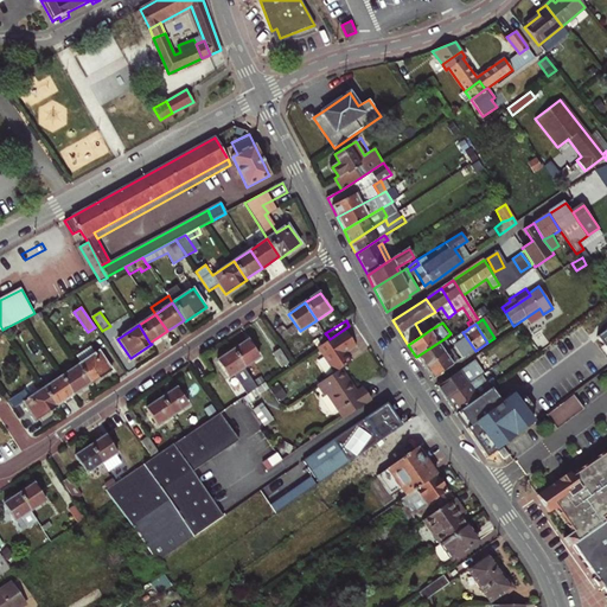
[(606,330),(595,339),(606,353),(606,330)]
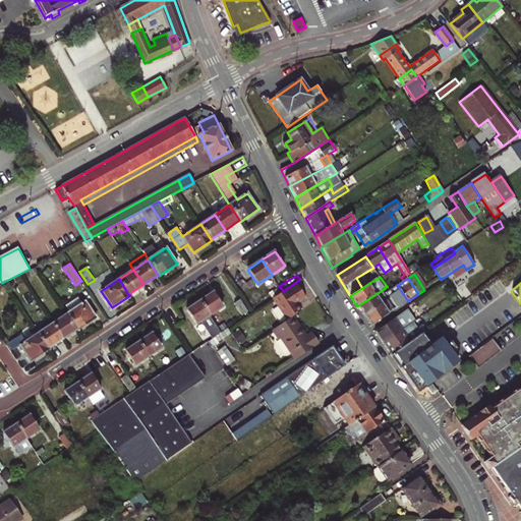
[(305,298),(296,284),(283,292),(277,296),(274,298),(288,321),(293,317),(301,312),(296,304),(305,298)]
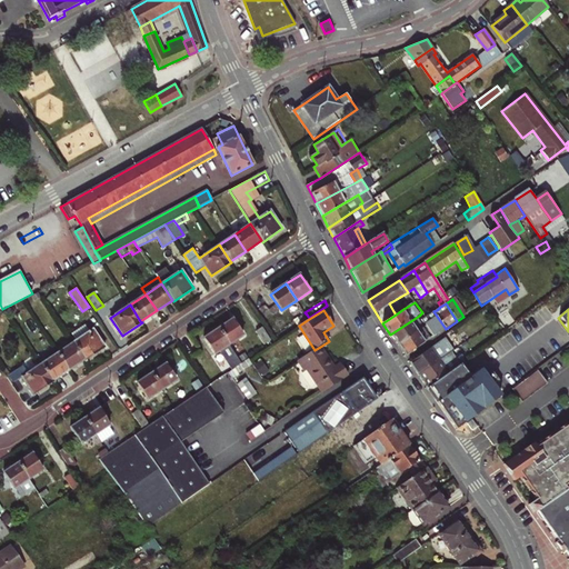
[(425,326),(432,338),(446,329),(433,311),(426,317),(421,320),(425,326)]
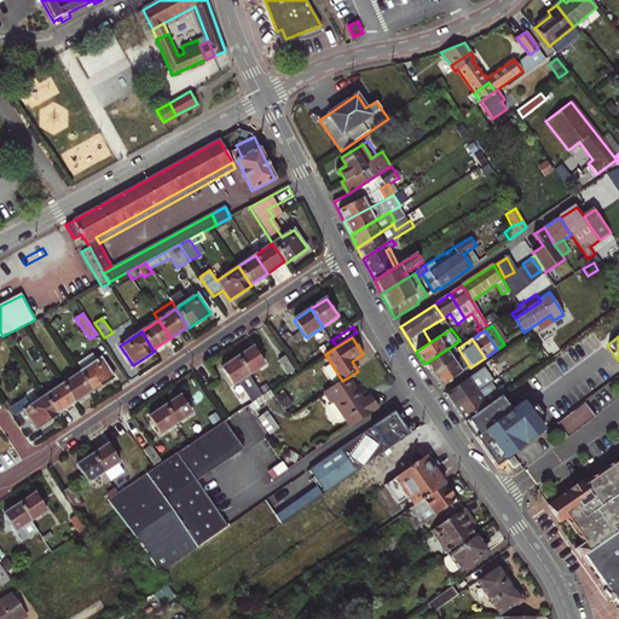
[(327,347),(329,352),(336,347),(336,346),(334,342),(327,347)]
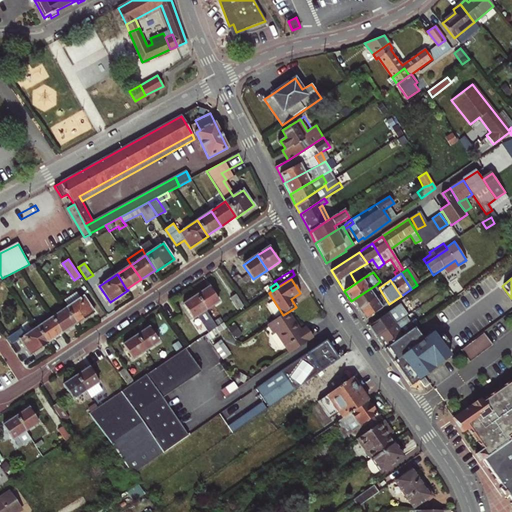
[(377,284),(351,301),(357,310),(382,293),(379,288),(377,284)]
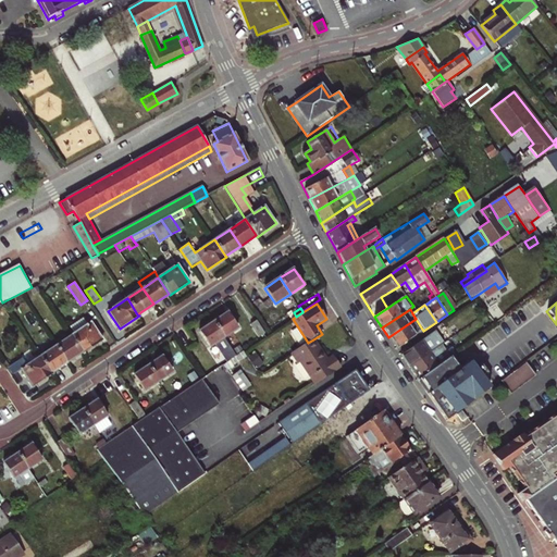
[(229,312),(214,322),(224,337),(238,327),(229,312)]
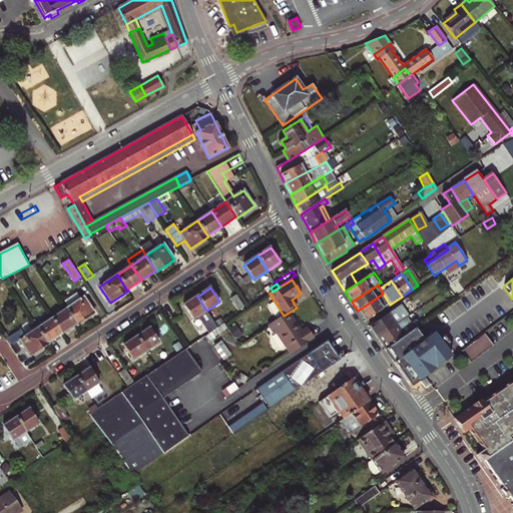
[(64,301),(68,308),(80,299),(76,293),(64,301)]
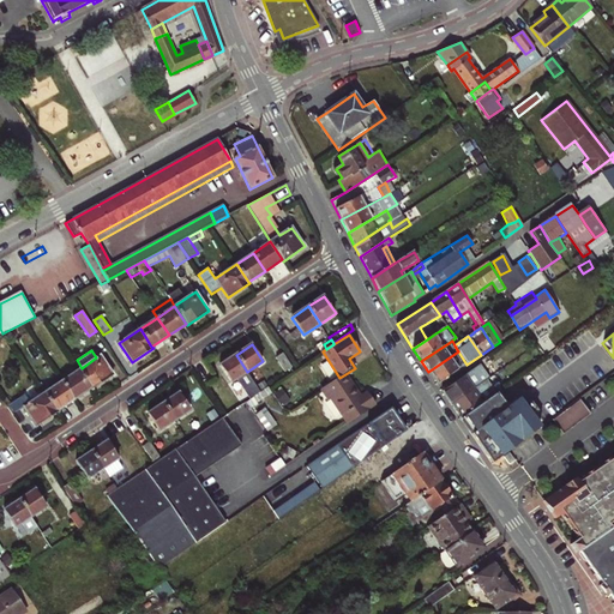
[(428,372),(437,384),(467,365),(458,351),(428,372)]
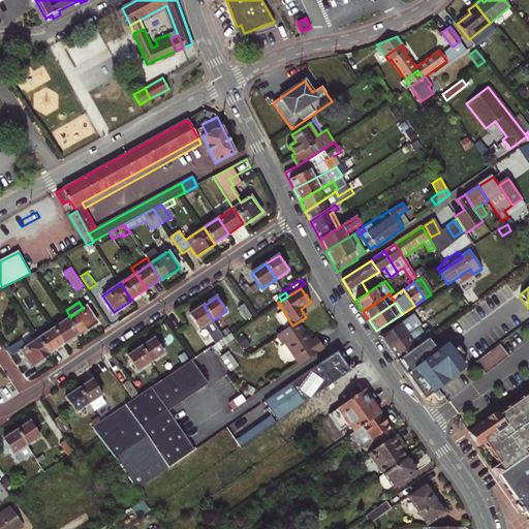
[(244,305),(238,309),(246,320),(252,316),(244,305)]
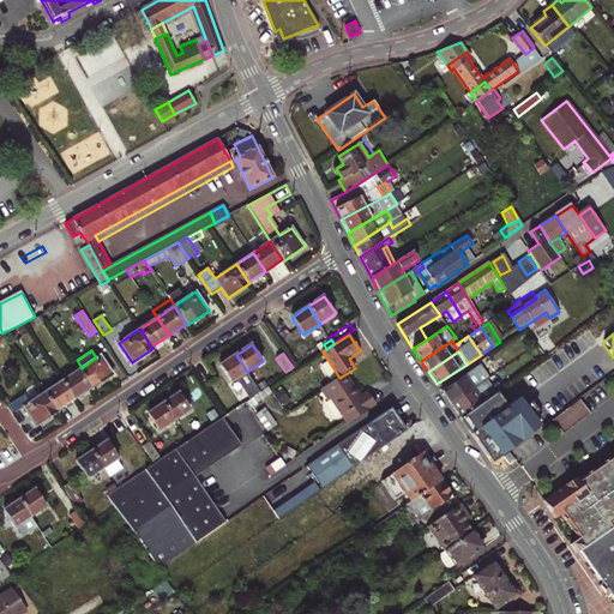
[(100,355),(96,357),(82,368),(78,371),(90,389),(91,390),(113,375),(100,355)]
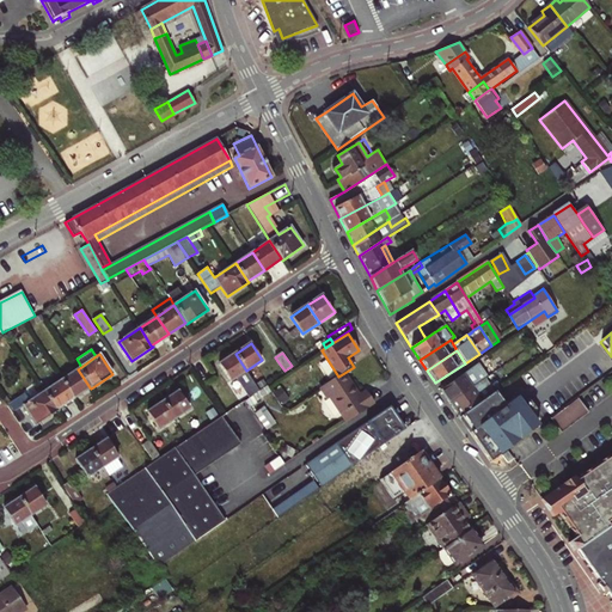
[(258,387),(246,371),(236,354),(220,365),(231,381),(237,378),(250,398),(252,397),(261,391),(258,387)]
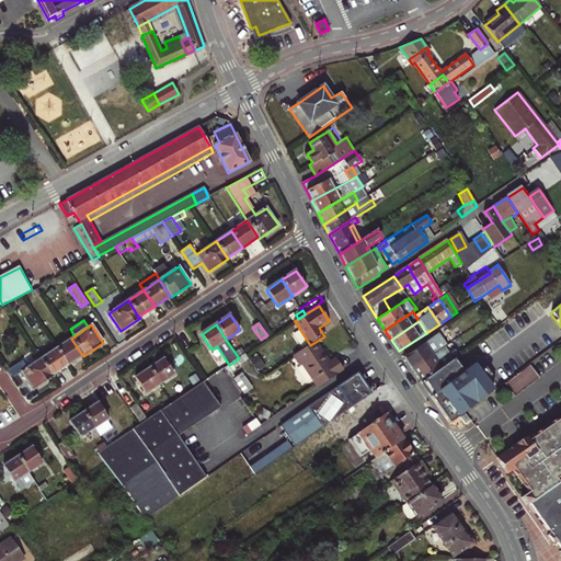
[(412,370),(445,347),(446,346),(438,334),(403,357),(412,370)]
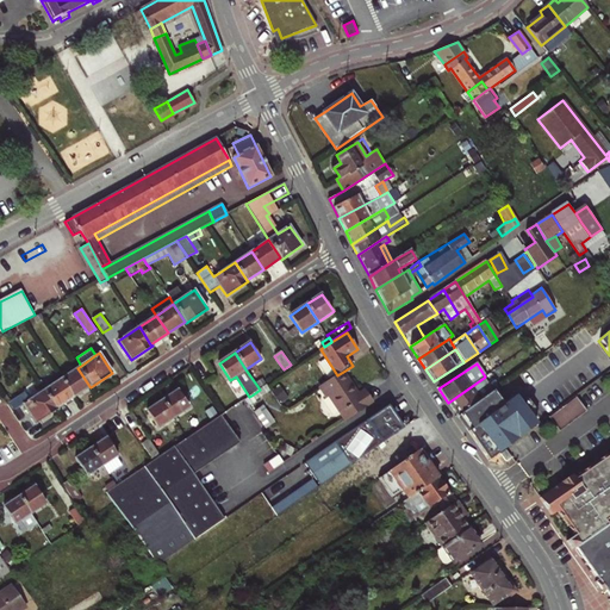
[(61,379),(73,397),(89,386),(78,368),(61,379)]
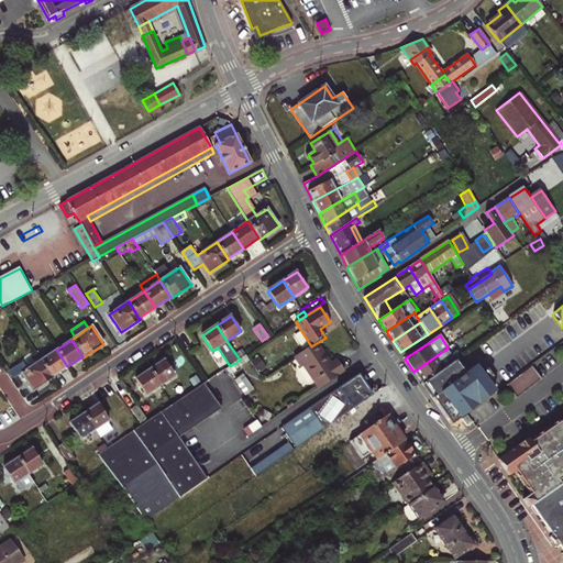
[(311,346),(295,357),(302,367),(305,366),(319,388),(344,371),(338,361),(331,364),(317,343),(311,346)]
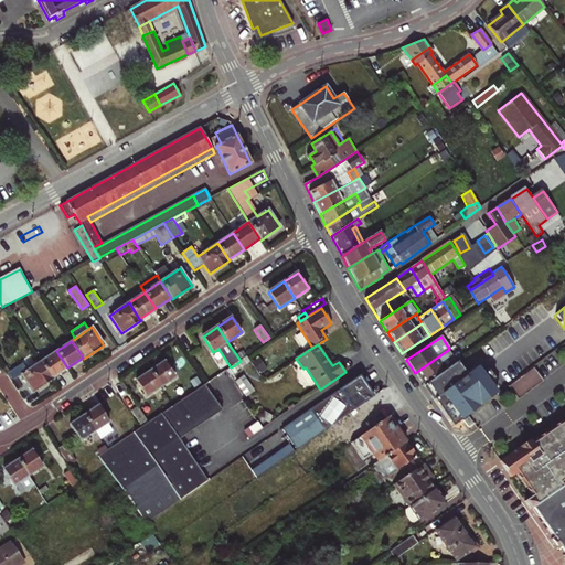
[(456,363),(448,350),(415,373),(424,385),(456,363)]
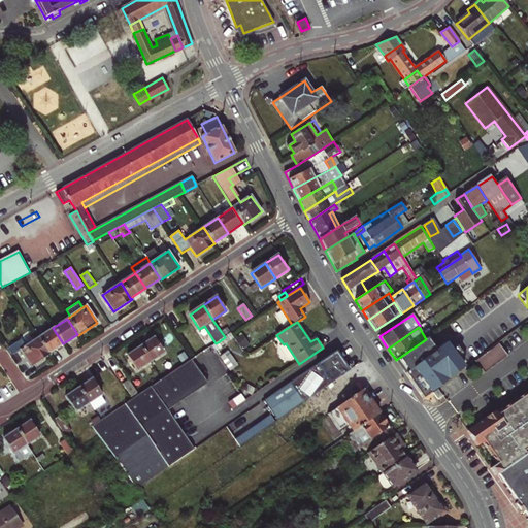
[(53,328),(38,338),(48,354),(63,343),(53,328)]
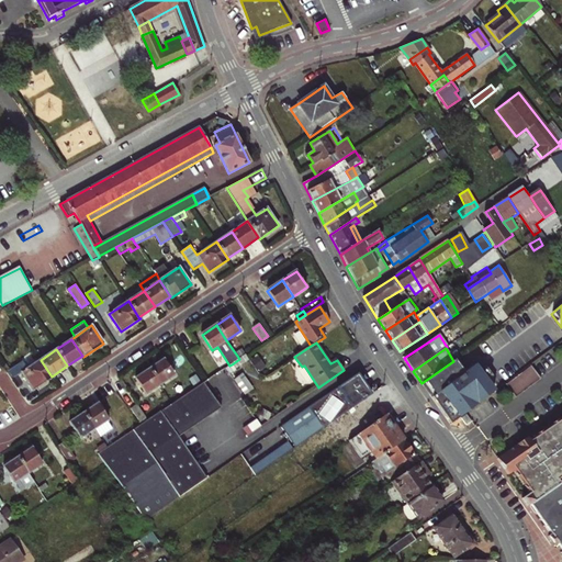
[(239,359),(232,364),(235,369),(249,359),(246,355),(239,359)]
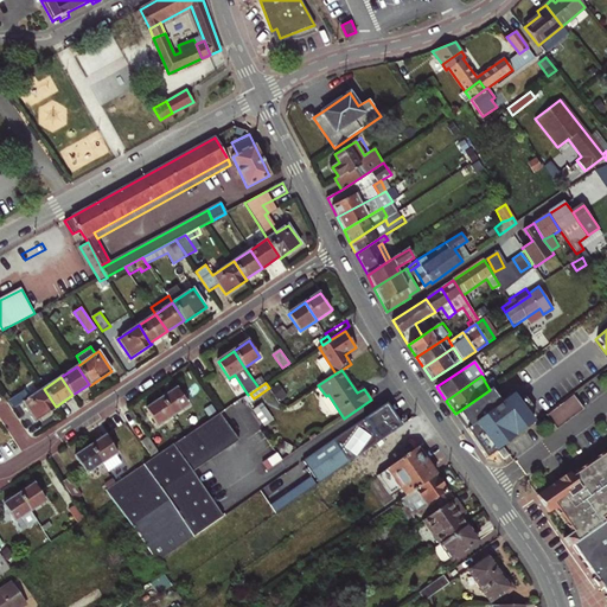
[(178,388),(163,398),(173,415),(189,406),(178,388)]
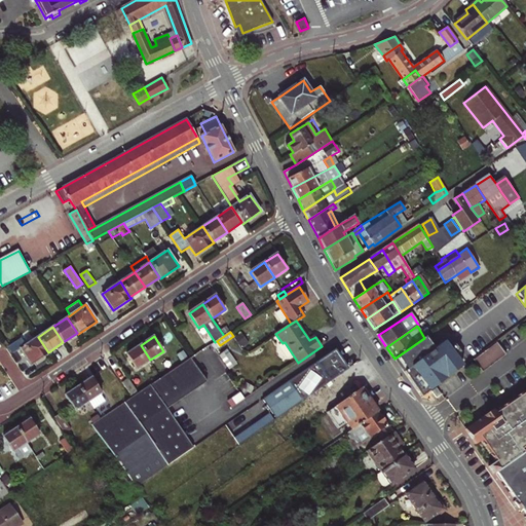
[(32,366),(49,353),(48,352),(38,337),(20,348),(32,366)]
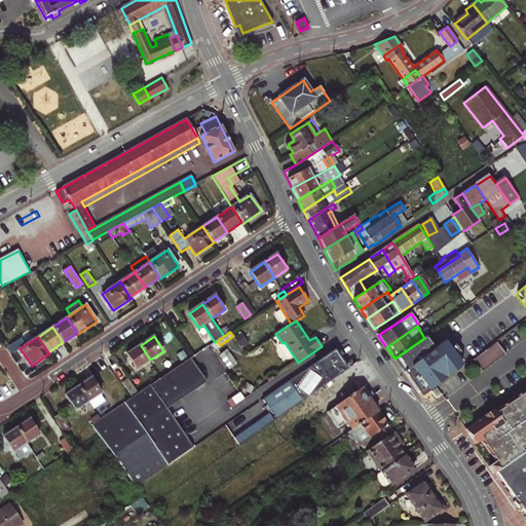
[(425,337),(424,338),(395,359),(407,377),(447,348),(444,343),(435,350),(425,337)]
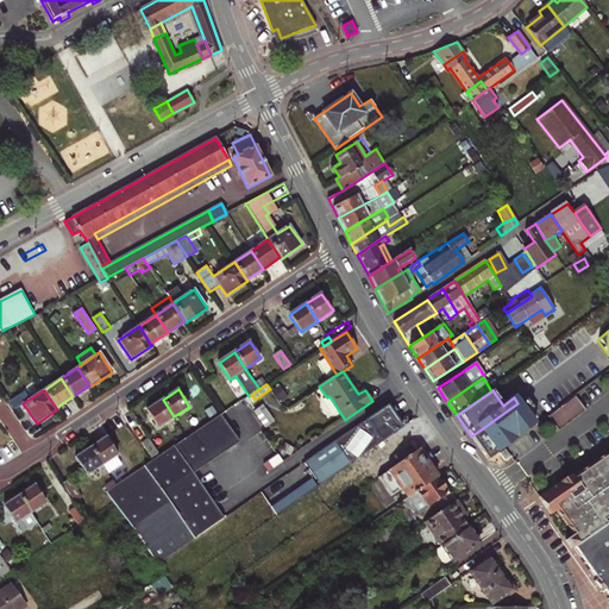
[(557,431),(564,426),(571,421),(584,410),(573,396),(546,416),(557,431)]
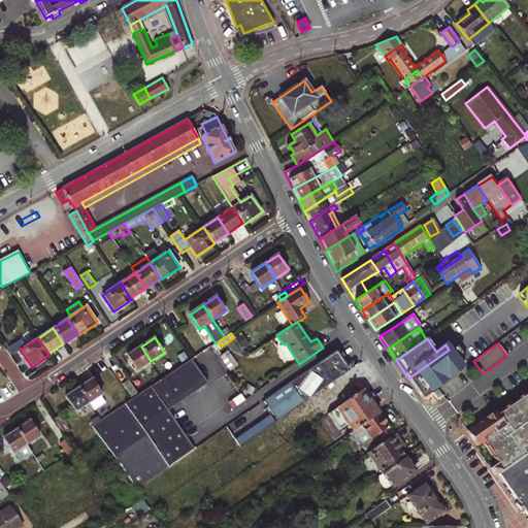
[(137,370),(151,361),(141,347),(127,356),(137,370)]
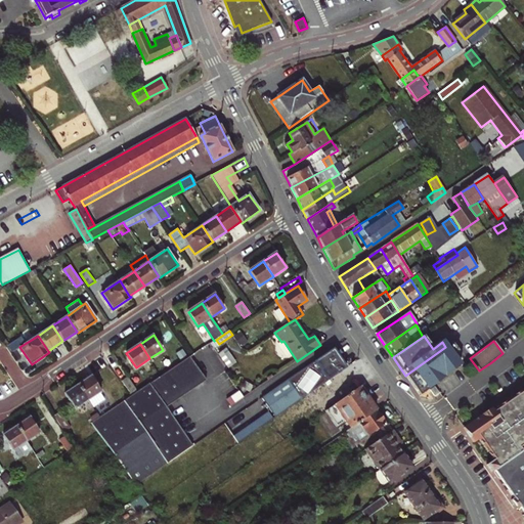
[(405,376),(420,396),(460,366),(445,347),(405,376)]
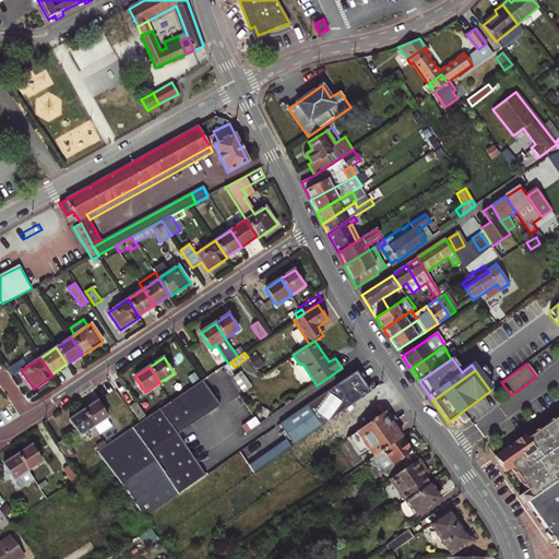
[(344,380),(280,425),(294,444),(358,401),(344,380)]
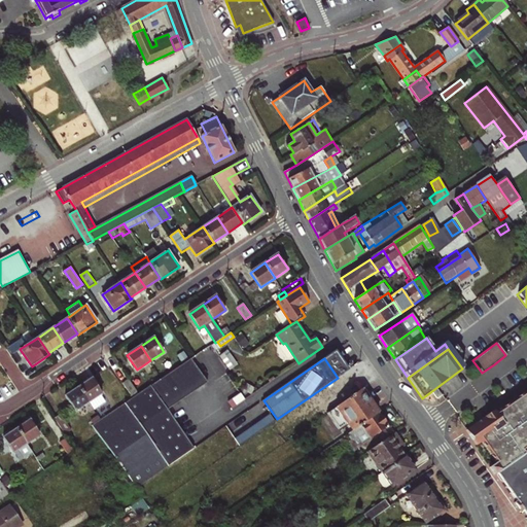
[(143,423),(206,381),(191,359),(169,375),(163,379),(155,383),(128,401),(143,423)]
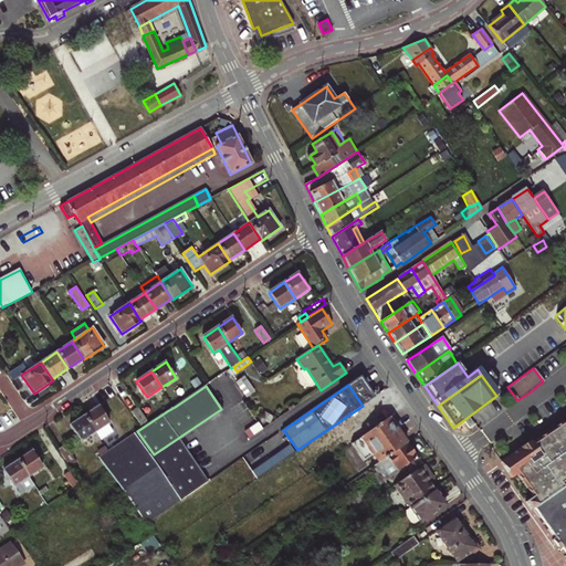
[(165,407),(167,411),(175,407),(171,402),(165,407)]
